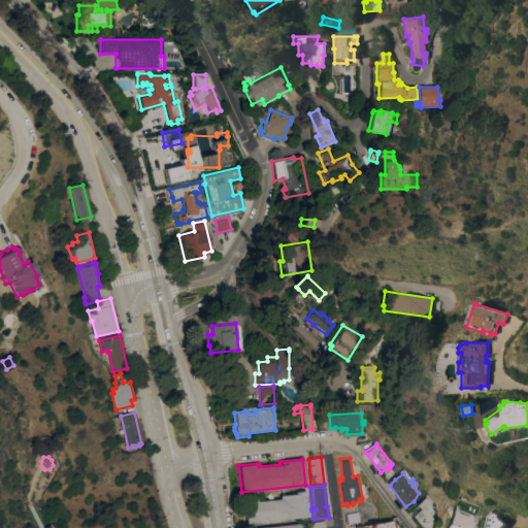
[(279,498),(278,493),(304,490),(307,517),(245,523),(242,500),(256,499),(256,501),(279,498)]
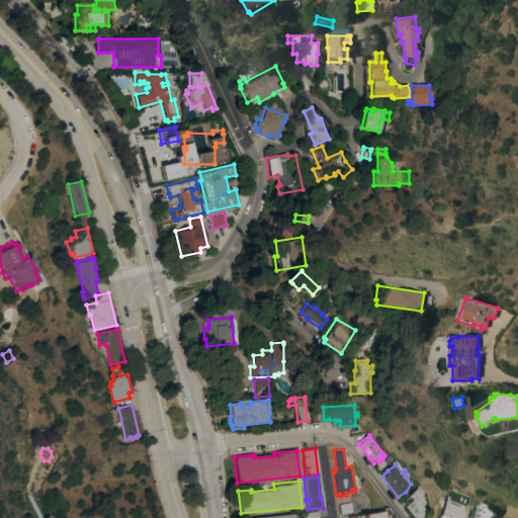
[(420,485),(426,491),(422,494),(423,497),(421,499),(425,504),(422,506),(425,509),(423,510),(424,511),(420,517),(417,517),(415,517),(414,517),(404,506),(404,505),(401,502),(420,485)]
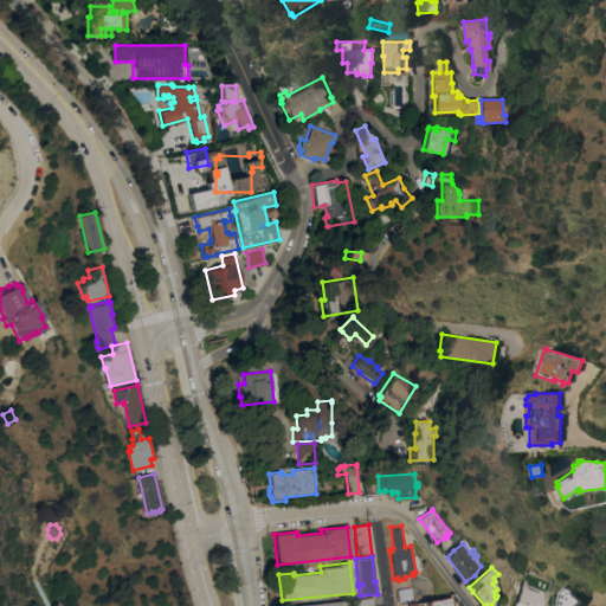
[(547,592),(545,598),(546,599),(543,605),(546,605),(513,605),(522,582),(547,592)]
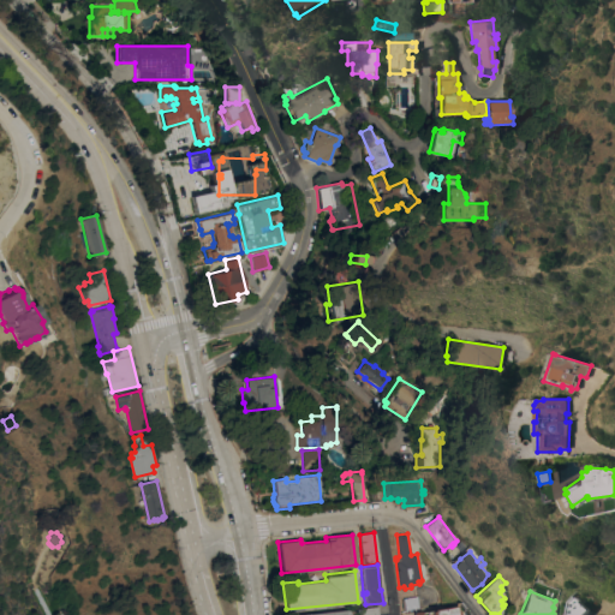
[(427,595),(429,604),(421,605),(419,597),(427,595)]
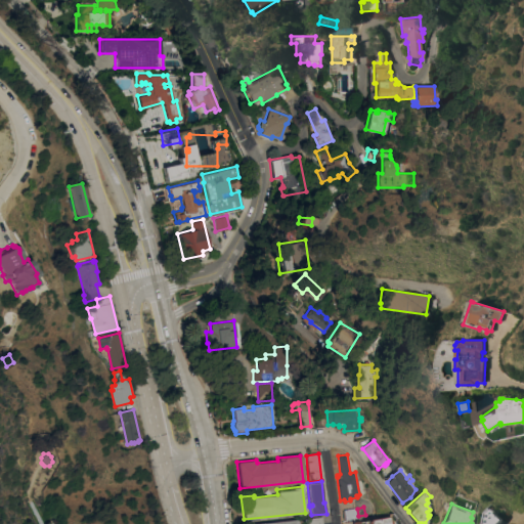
[(356,508),(357,517),(346,519),(344,510),(356,508)]
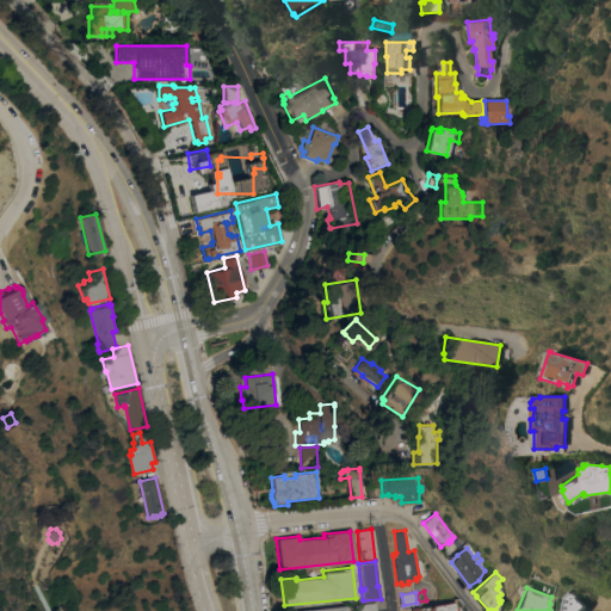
[(581,606),(576,610),(560,610),(561,598),(567,592),(581,606)]
